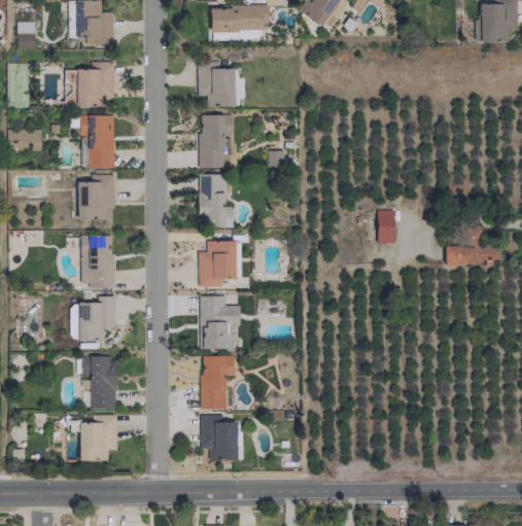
[(113,44),(113,12),(101,11),(102,1),(70,0),(69,37),(87,38),(87,44),(113,44)]
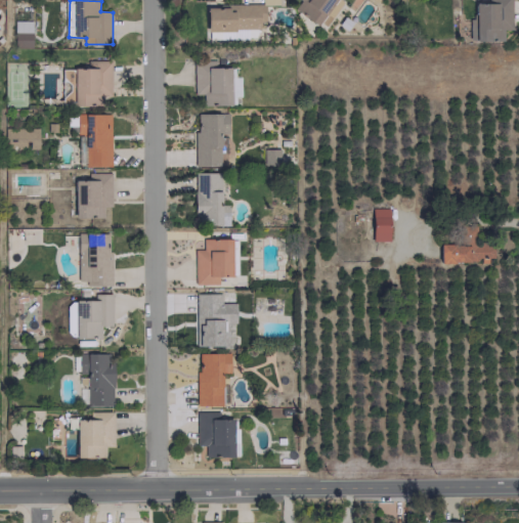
[(208,32),(262,31),(262,23),(268,23),(268,5),(282,5),(280,0),(264,0),(265,6),(208,6),(208,32)]
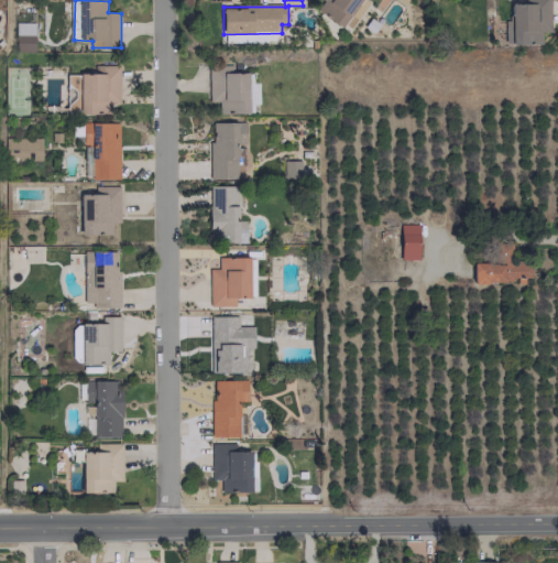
[(325,0),(327,1),(319,10),(343,29),(364,0),(325,0)]
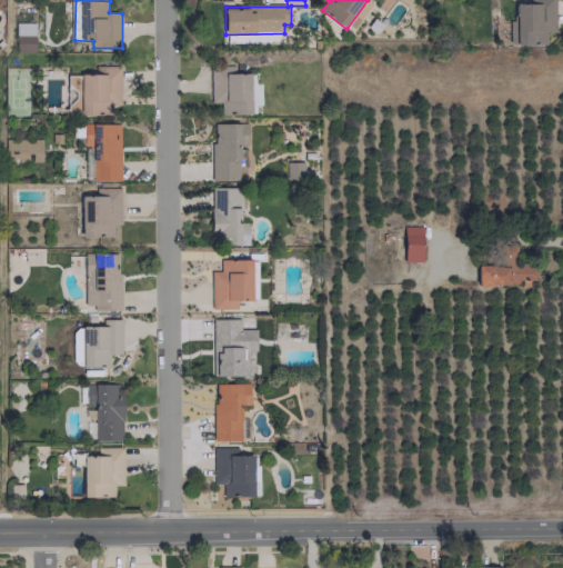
[(558,0),(533,0),(533,5),(514,5),(515,46),(549,45),(549,32),(559,32),(558,0)]
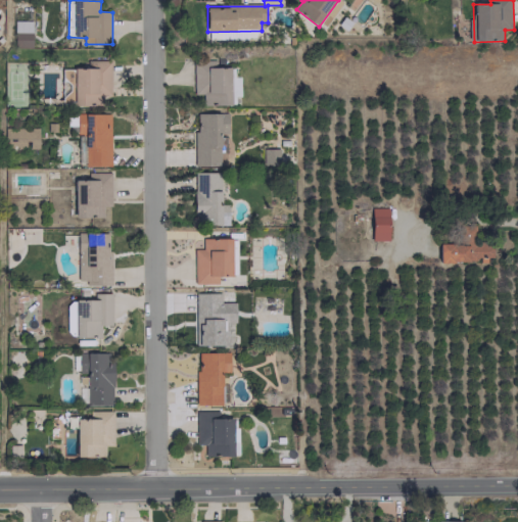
[(35,21),(17,21),(17,47),(35,48),(35,21)]
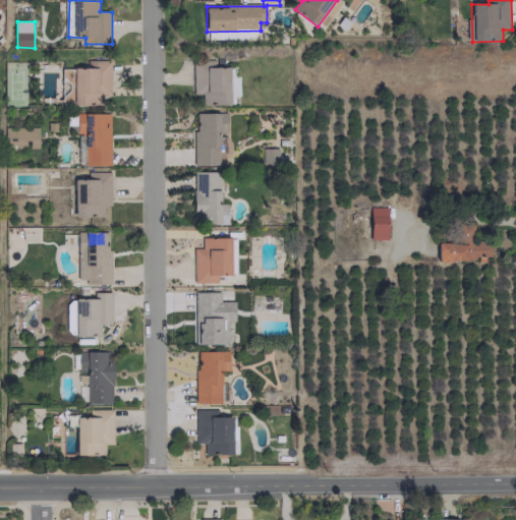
[(113,60),(90,60),(91,68),(76,68),(76,104),(105,103),(105,95),(113,95),(113,60)]
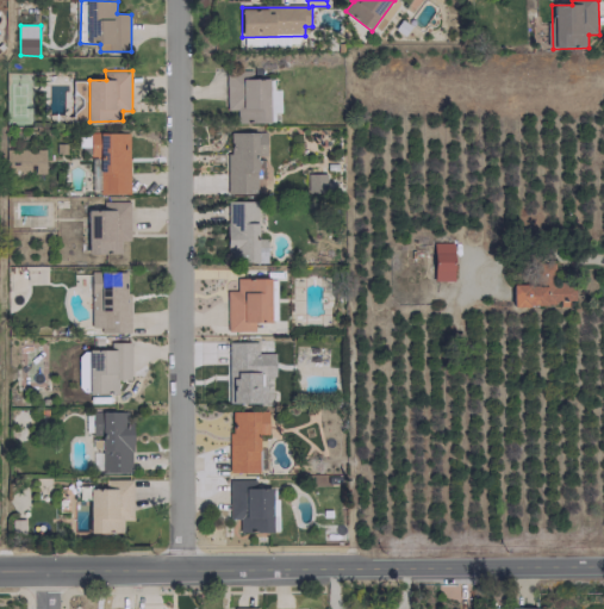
[(240,124),(272,124),(272,80),(255,80),(255,70),(229,70),(230,110),(240,110),(240,124)]
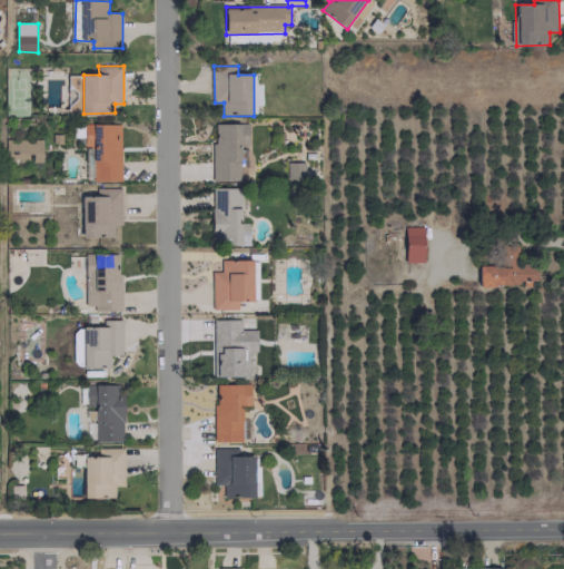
[(216,182),(243,182),(243,147),(251,147),(251,124),(216,124),(216,182)]
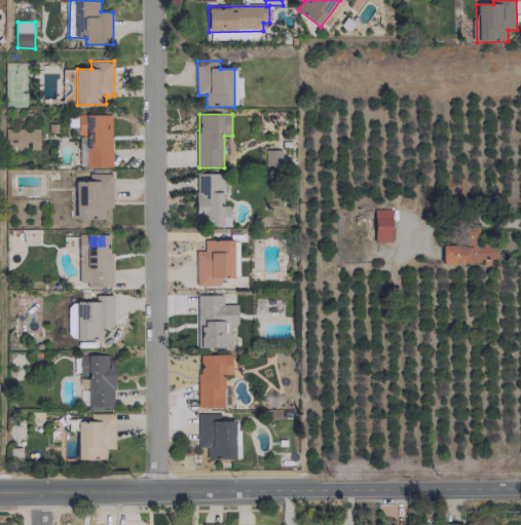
[(42,129),(8,128),(7,149),(31,150),(41,150),(42,129)]
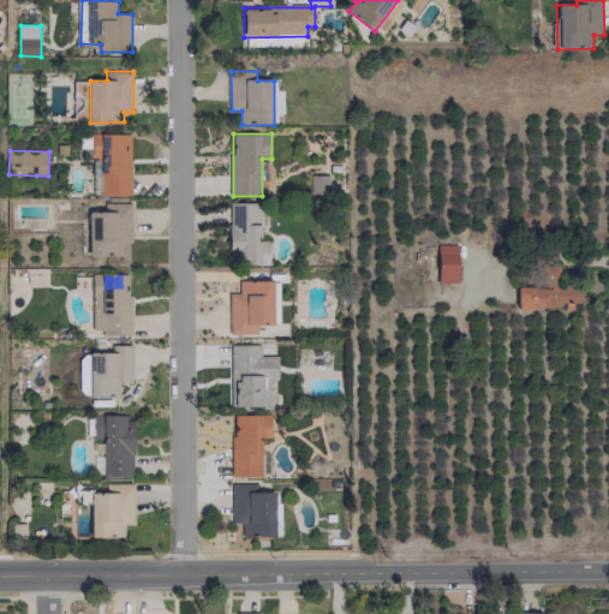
[(332,176),(312,176),(312,196),(332,196),(332,176)]
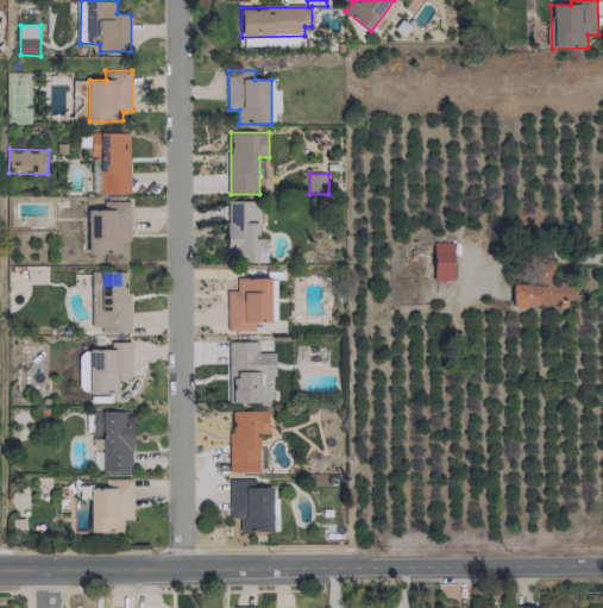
[(269,261),(269,239),(261,239),(259,201),(230,201),(231,262),(269,261)]
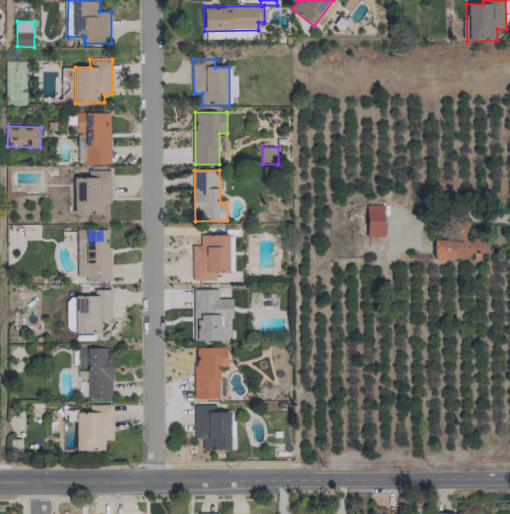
[(385,237),(385,205),(368,205),(369,237),(385,237)]
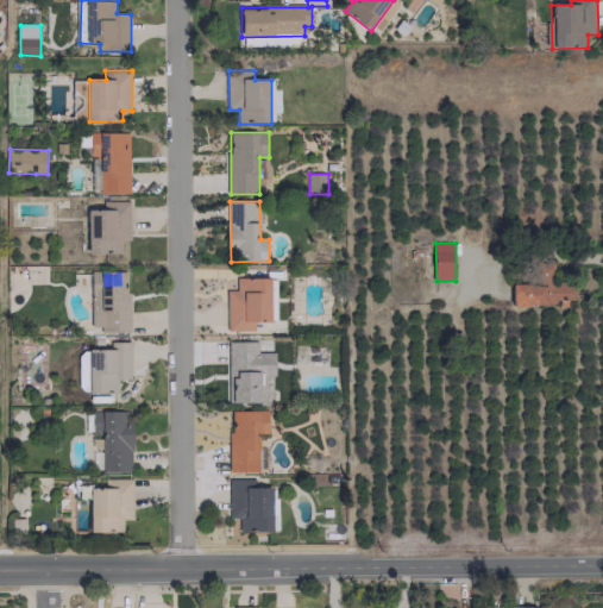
[(514,305),(577,305),(577,286),(557,286),(557,265),(538,267),(538,283),(514,283),(514,305)]
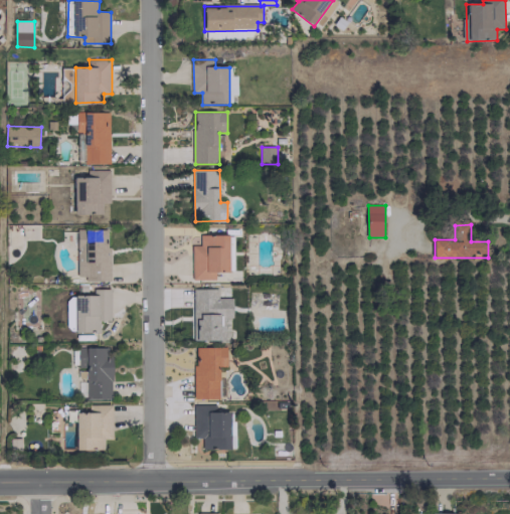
[(78,281),(111,282),(112,230),(79,229),(78,281)]
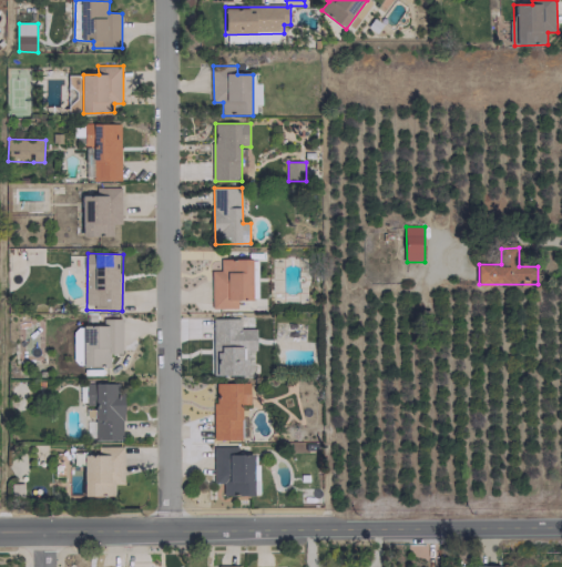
[(214,272),(214,310),(239,309),(239,301),(254,300),(253,260),(223,260),(223,272),(214,272)]
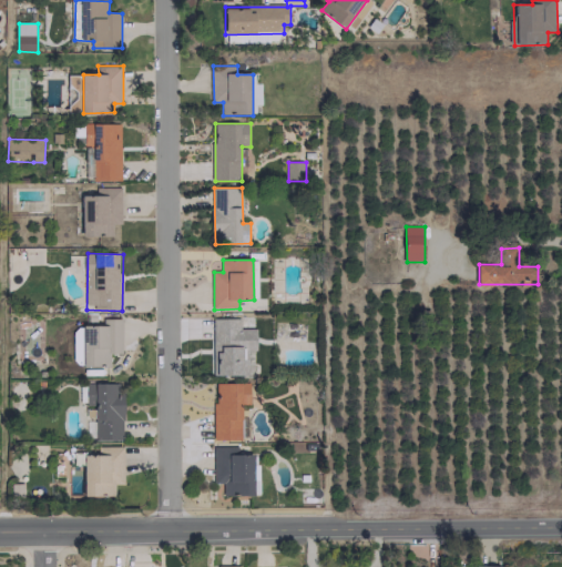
[(258,328),(243,330),(243,319),(214,320),(215,376),(251,376),(249,351),(258,351),(258,328)]
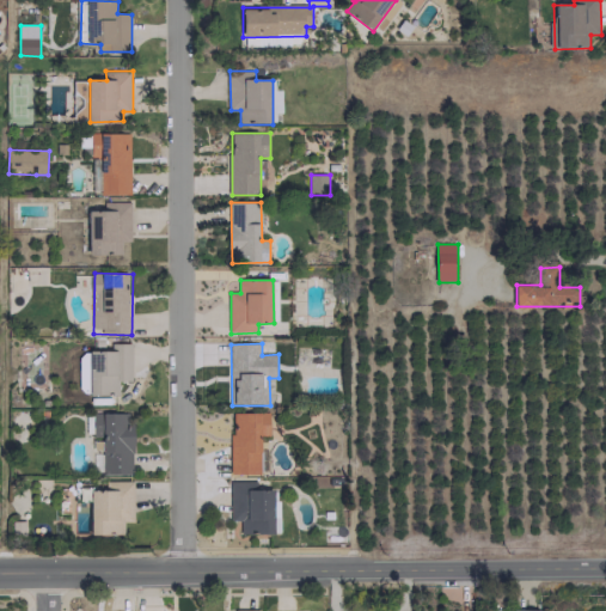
[(134,382),(134,344),(114,344),(115,352),(91,353),(92,395),(121,395),(121,382),(134,382)]
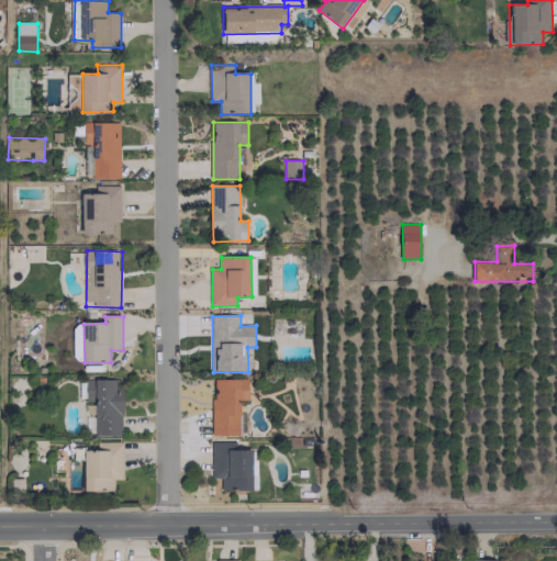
[(214,380),(215,436),(248,436),(248,416),(242,416),(241,401),(251,401),(249,379),(214,380)]
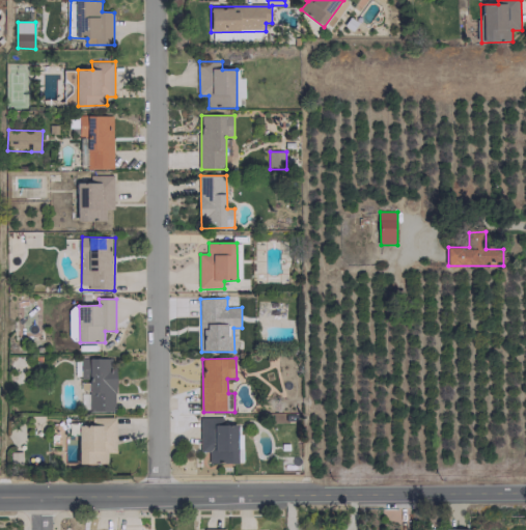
[(91,412),(117,412),(117,359),(83,359),(83,380),(91,380),(91,412)]
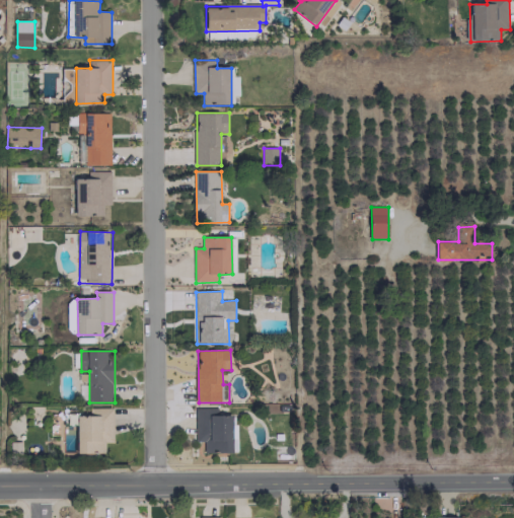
[(78,417),(79,453),(107,452),(107,443),(116,443),(115,408),(91,409),(91,416),(78,417)]
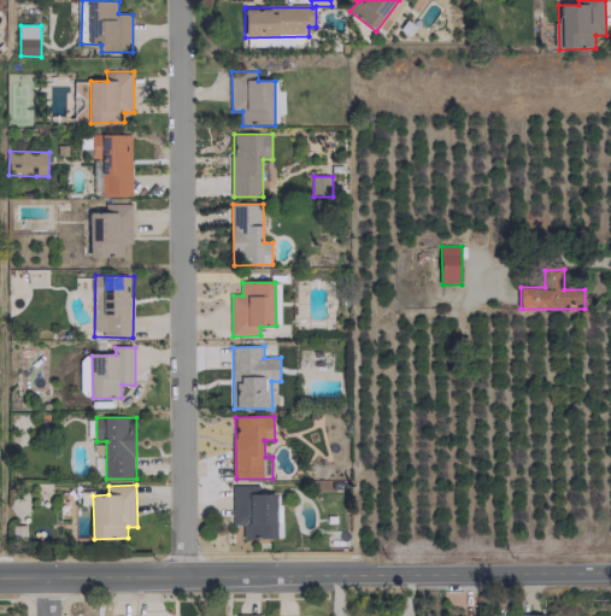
[(235,487),(236,526),(245,526),(246,539),(278,539),(277,494),(263,494),(263,486),(235,487)]
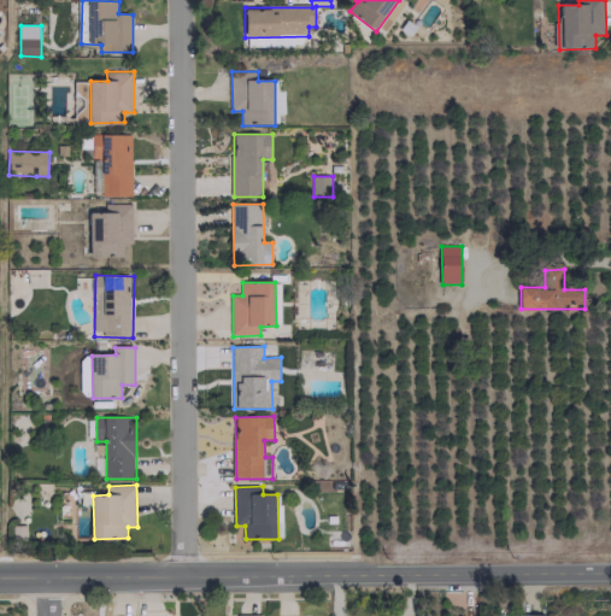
[(16,540),(28,541),(28,527),(16,526),(16,540)]
